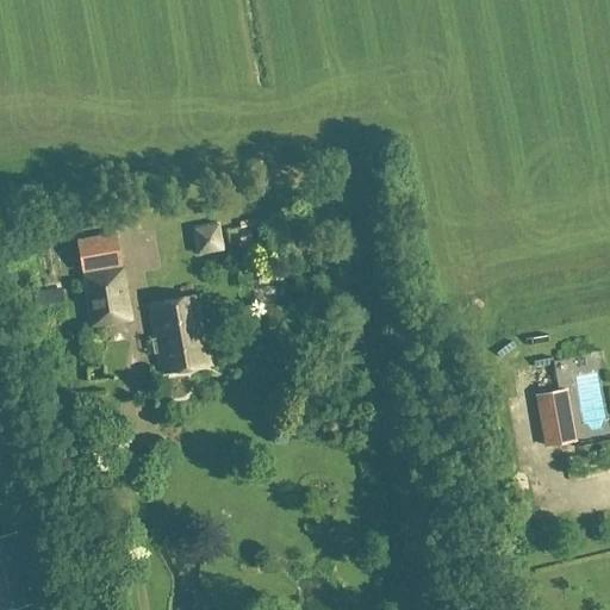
[(195,255),(224,250),(219,223),(192,226),(195,255)]
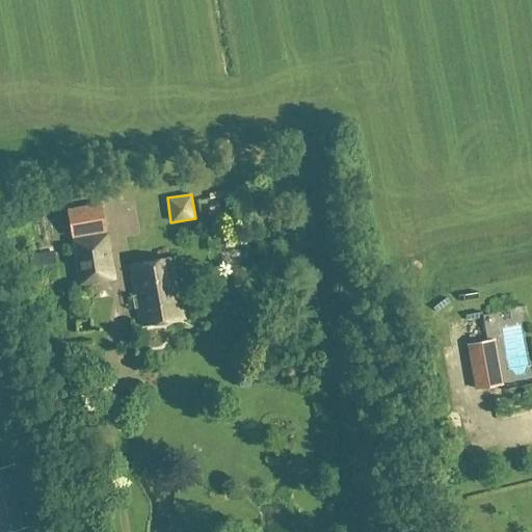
[(112,282),(103,221),(100,203),(67,209),(70,227),(79,287),(112,282)]
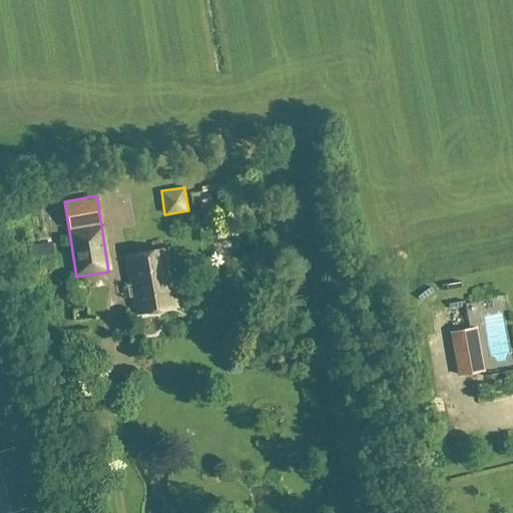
[(125,255),(135,315),(177,308),(167,248),(125,255)]
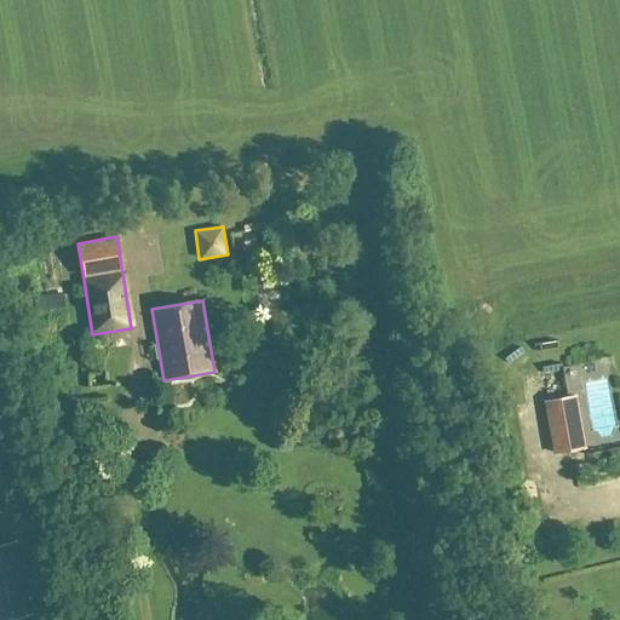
[(604,442),(619,438),(619,411),(613,375),(592,379),(604,442)]
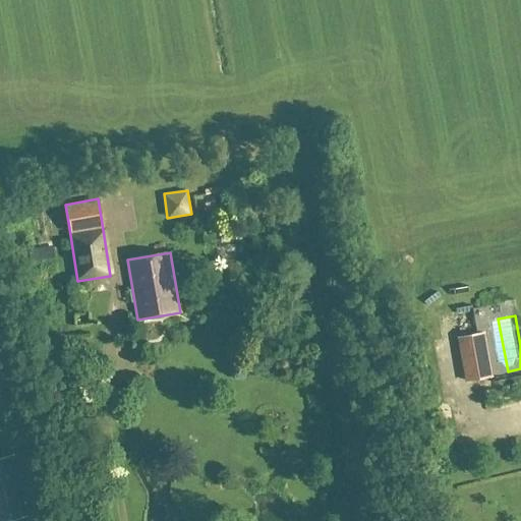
[(457,338),(466,383),(493,378),(483,333),(457,338)]
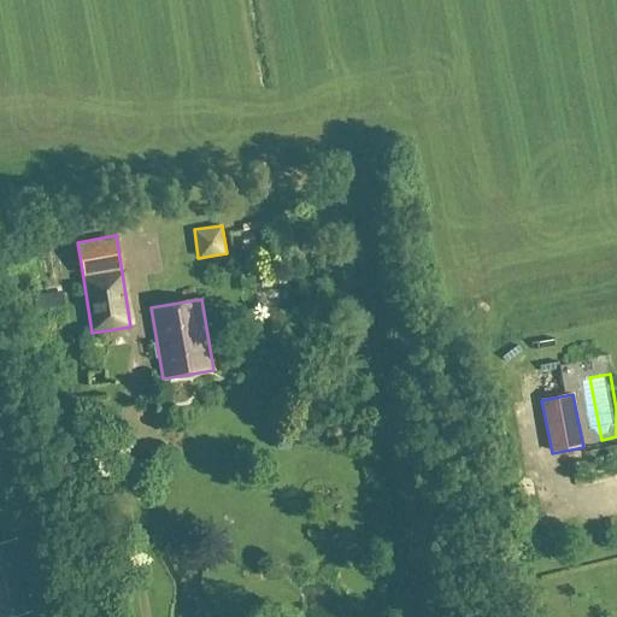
[(76,423),(68,406),(53,413),(63,429),(76,423)]
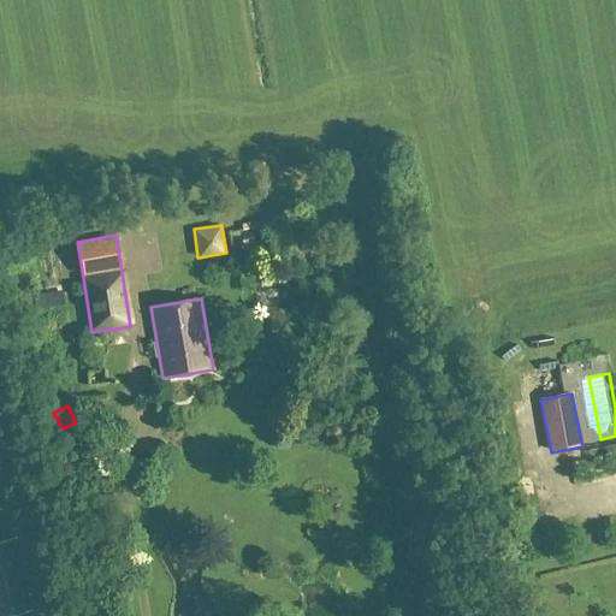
[(18,538),(0,542),(0,615),(4,615),(11,614),(36,608),(18,538)]
